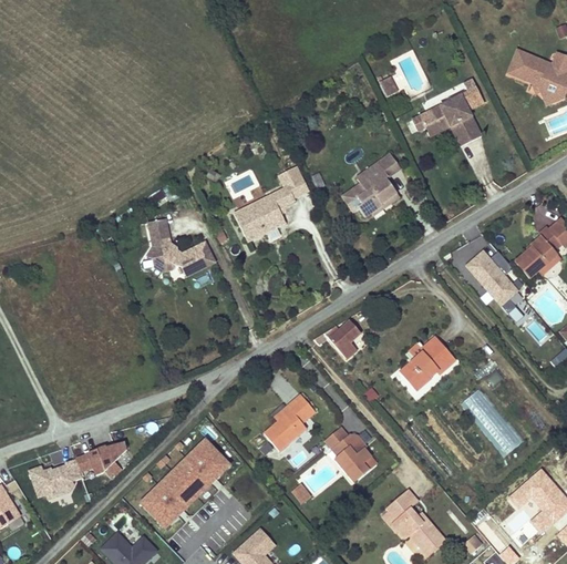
[(566,33),(564,24),(554,28),(558,37),(566,33)]
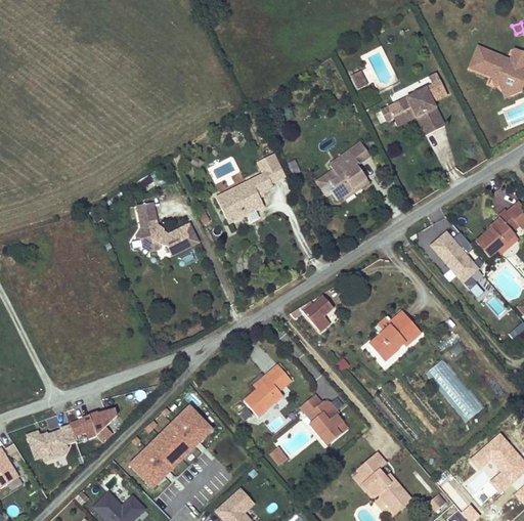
[(470,66),(491,75),(495,76),(497,74),(500,78),(498,79),(500,82),(504,88),(513,90),(521,85),(516,78),(519,76),(516,72),(518,67),(523,68),(523,50),(515,47),(510,58),(478,45),(470,66)]
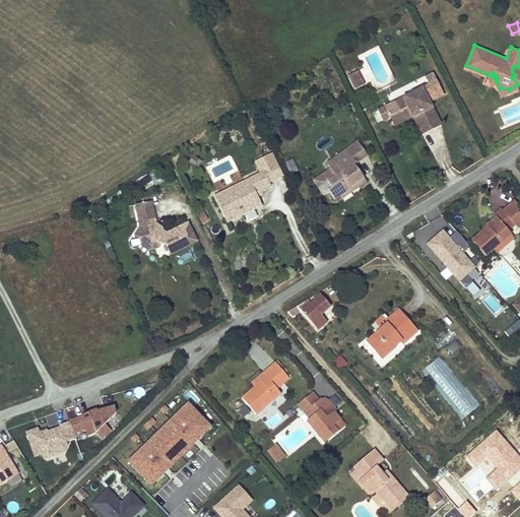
[(360,70),(350,71),(352,83),(362,82),(360,70)]
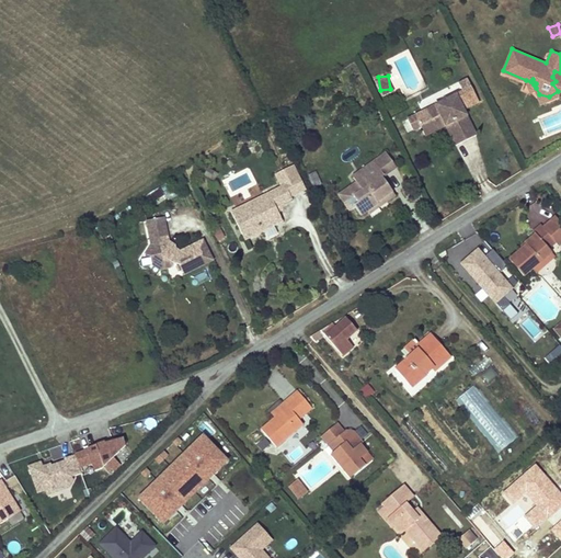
[(530,81),(526,80),(531,90),(536,88),(534,84),(536,83),(533,79),(530,81)]
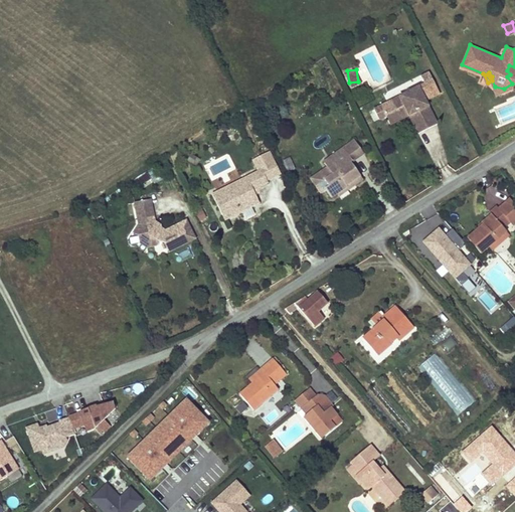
[(408,91),(381,105),(392,126),(411,117),(412,120),(417,118),(423,130),(438,123),(424,97),(439,90),(433,78),(408,91)]
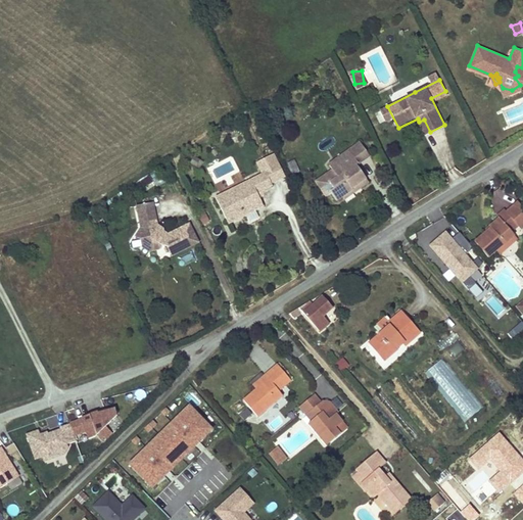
[(383,99),(387,106),(415,92),(411,85),(383,99)]
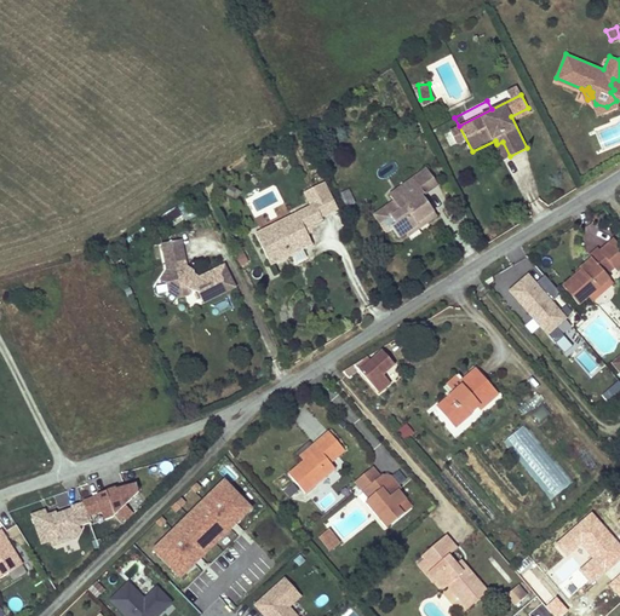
[(495,140),(472,151),(475,156),(497,144),(495,140)]
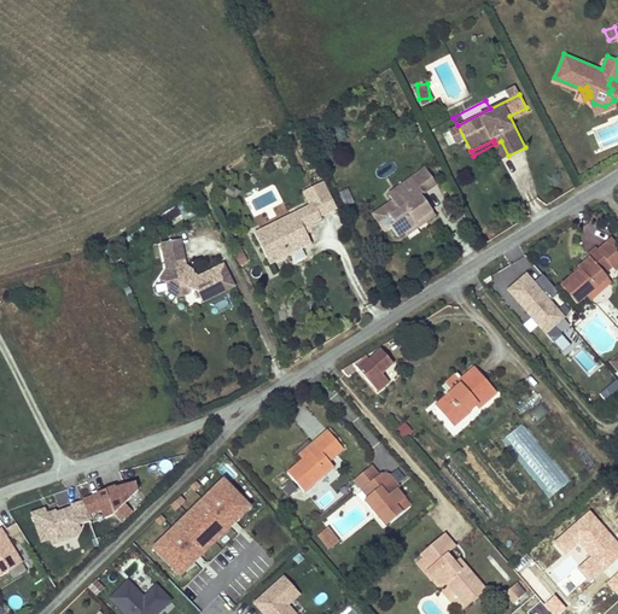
[(501,141),(495,144),(502,158),(508,156),(501,141)]
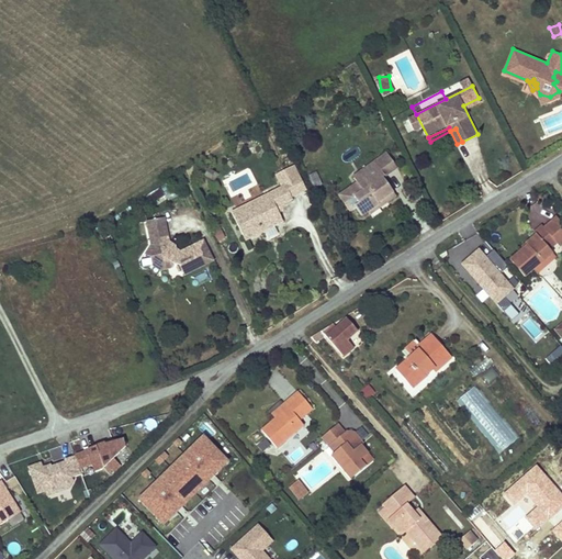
[(394,193),(382,175),(396,165),(386,151),(374,159),(360,168),(361,170),(352,176),(355,179),(357,181),(361,188),(352,193),(343,201),(348,209),(355,204),(360,212),(367,208),(384,196),(386,199),(394,193)]
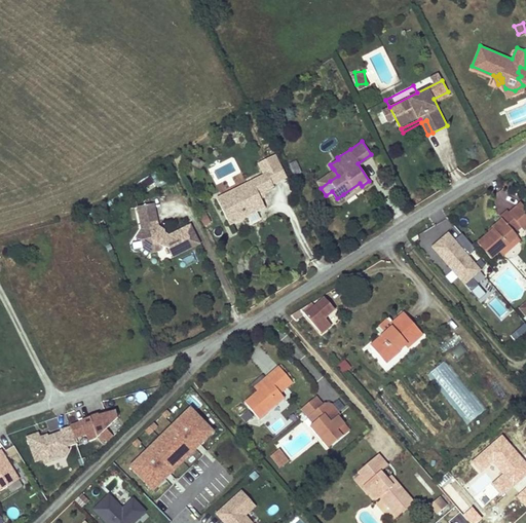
[(276,153),(261,160),(259,162),(264,173),(266,172),(271,182),(287,175),(276,153)]
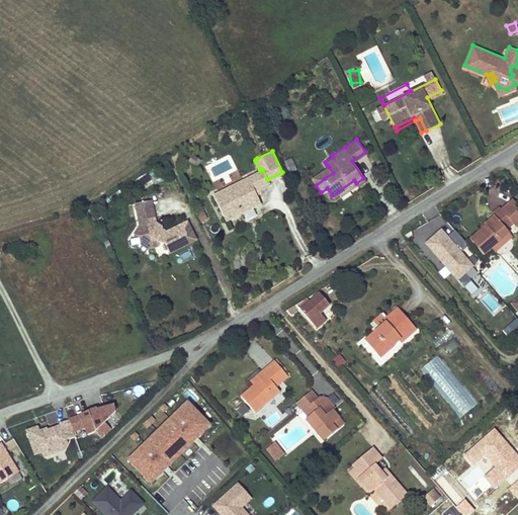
[(329,167),(327,165),(310,177),(316,185),(325,178),(333,173),(329,167)]
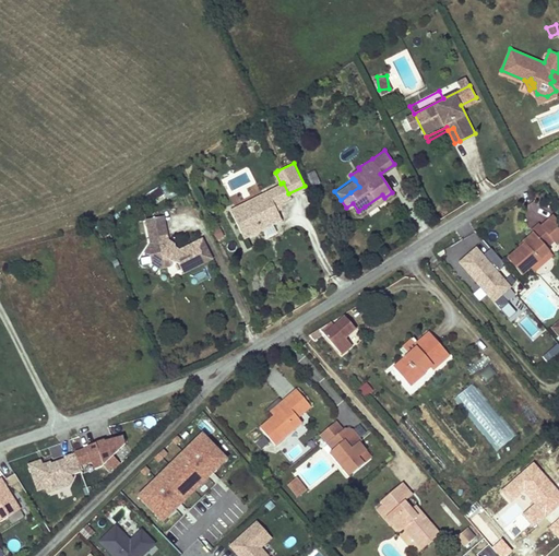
[(274,187),(266,190),(274,205),(282,201),(290,197),(288,193),(283,182),(281,184),(274,187)]
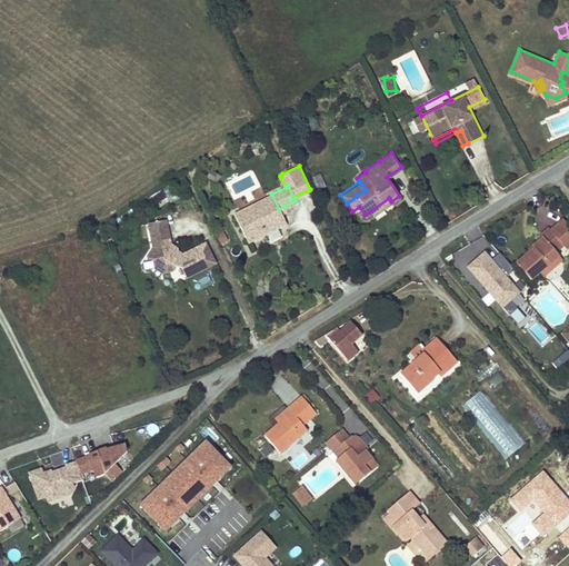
[(232,212),(247,241),(286,224),(279,209),(271,194),(262,198),(262,200),(260,209),(247,215),(243,207),(232,212)]
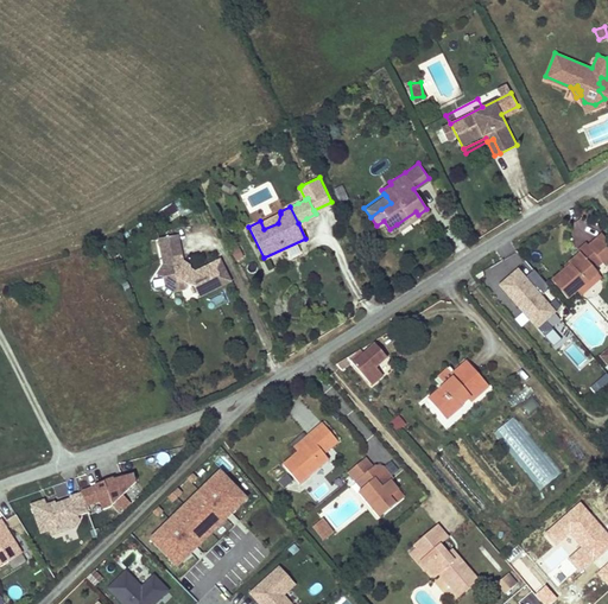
[(280,211),(260,221),(264,229),(278,223),(280,214),(280,211)]
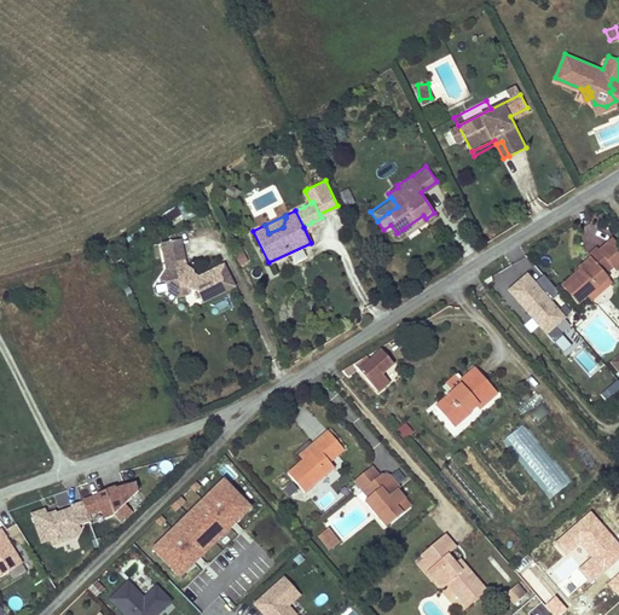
[(406,232),(426,219),(423,215),(404,228),(406,232)]
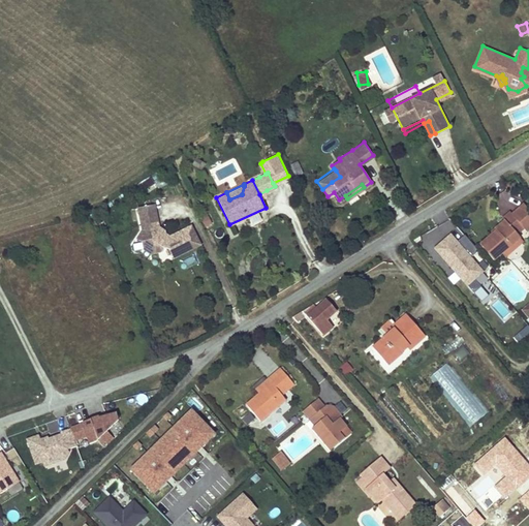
[(495,234),(493,233),(480,243),(494,258),(502,251),(520,236),(518,233),(524,226),(528,230),(528,228),(528,206),(525,200),(511,212),(509,210),(502,217),(504,219),(494,227),(498,231),(495,234)]
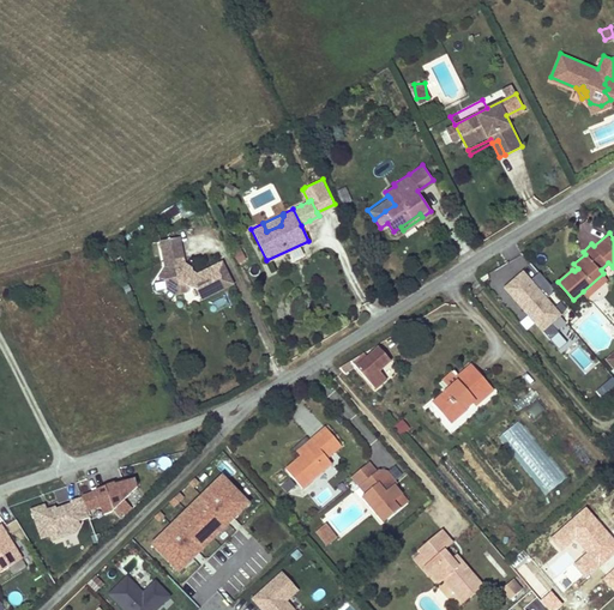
[(176,234),(157,237),(163,264),(157,273),(163,277),(166,285),(173,290),(185,289),(187,283),(194,285),(199,296),(230,281),(221,259),(194,271),(187,266),(181,263),(182,261),(176,234)]
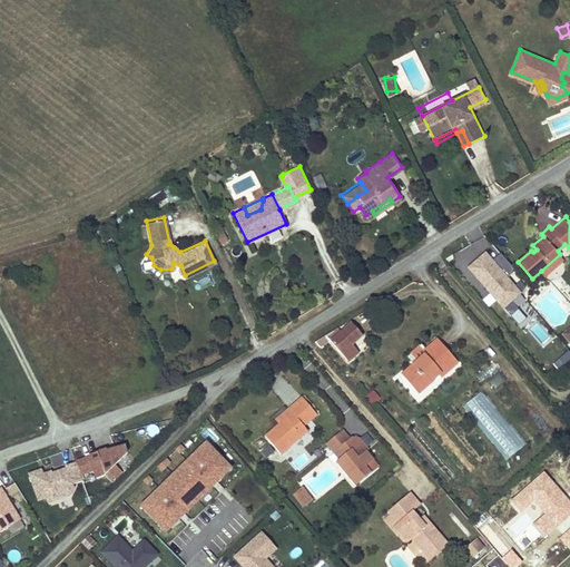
[(224,227),(215,232),(220,243),(228,238),(224,227)]
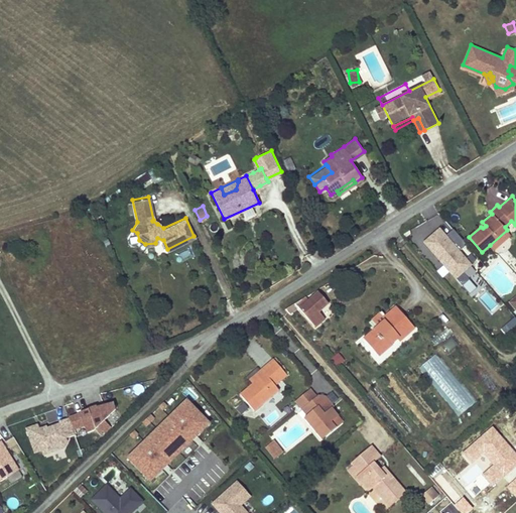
[(439,227),(423,241),(457,278),(473,264),(439,227)]
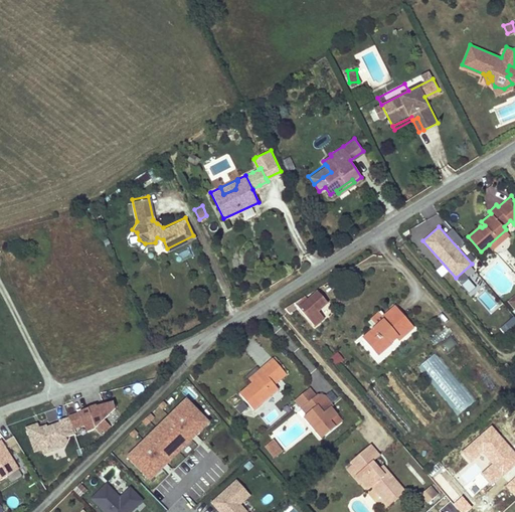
[(126,234),(127,240),(131,243),(134,242),(144,249),(154,247),(157,253),(167,248),(163,239),(157,237),(155,242),(145,243),(139,239),(137,232),(132,229),(130,227),(126,234)]
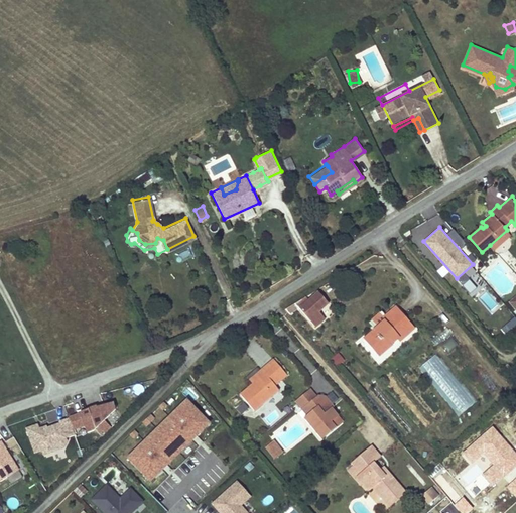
[(507,230),(490,245),(493,248),(510,233),(507,230)]
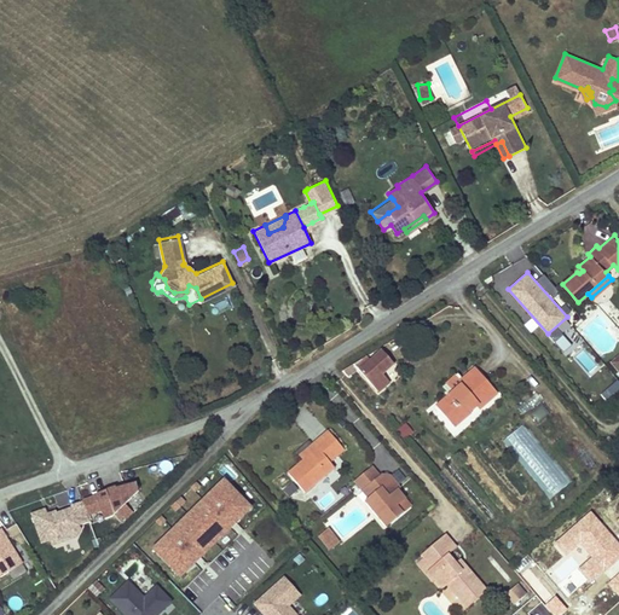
[(561,306),(570,318),(577,313),(568,301),(561,306)]
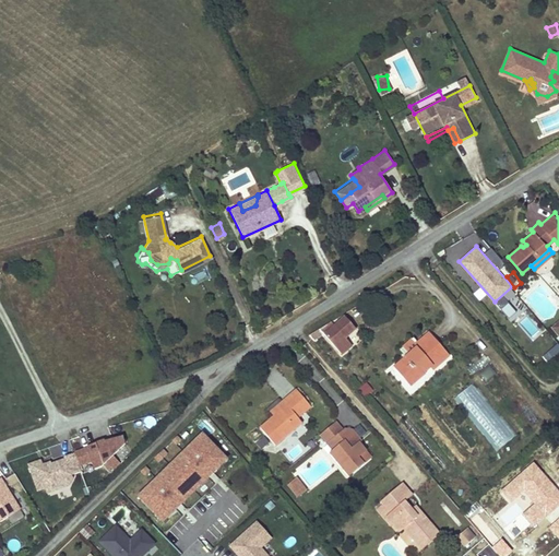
[(509,317),(516,310),(509,300),(501,307),(509,317)]
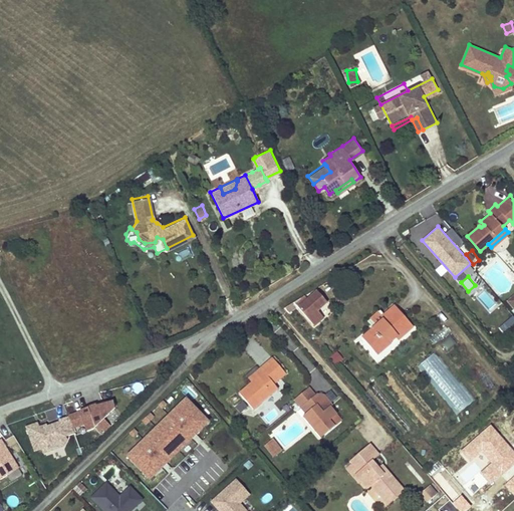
[(307,298),(298,306),(313,324),(322,315),(317,309),(326,300),(317,290),(307,298)]
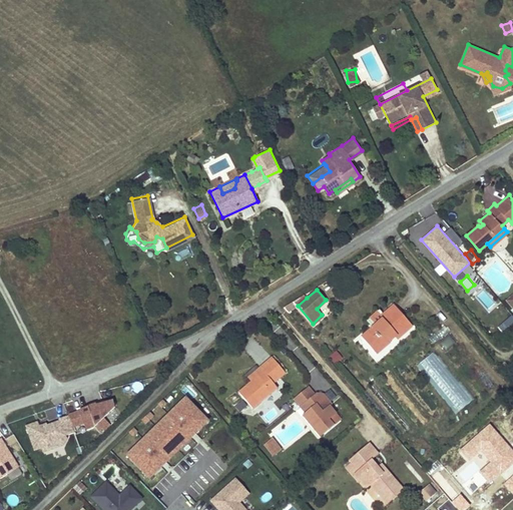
[(295,303),(298,306),(307,298),(304,294),(295,303)]
